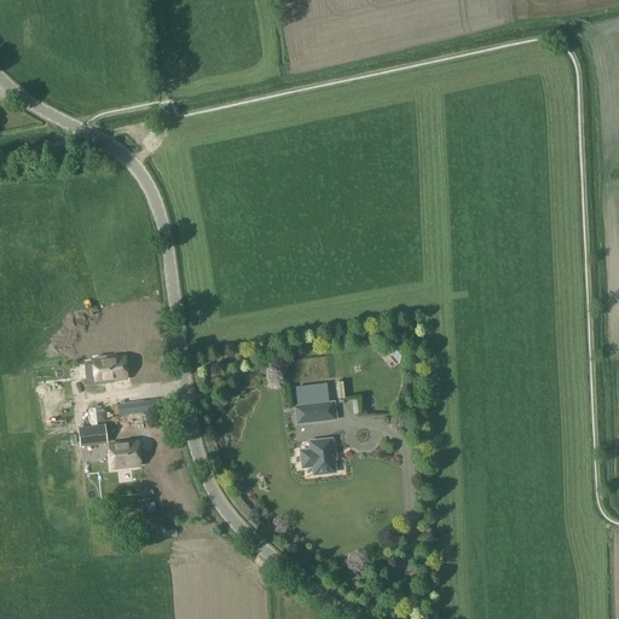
[(385,348),(399,365),(409,357),(394,340),(385,348)]
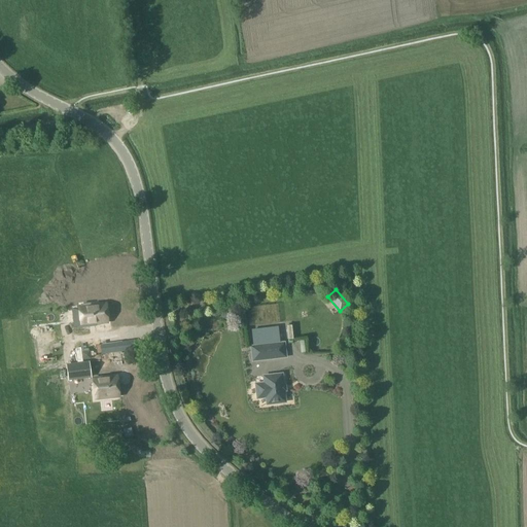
[(92,305),(85,306),(85,308),(83,308),(84,317),(79,317),(79,324),(92,322),(92,321),(106,320),(104,306),(92,307),(92,305)]
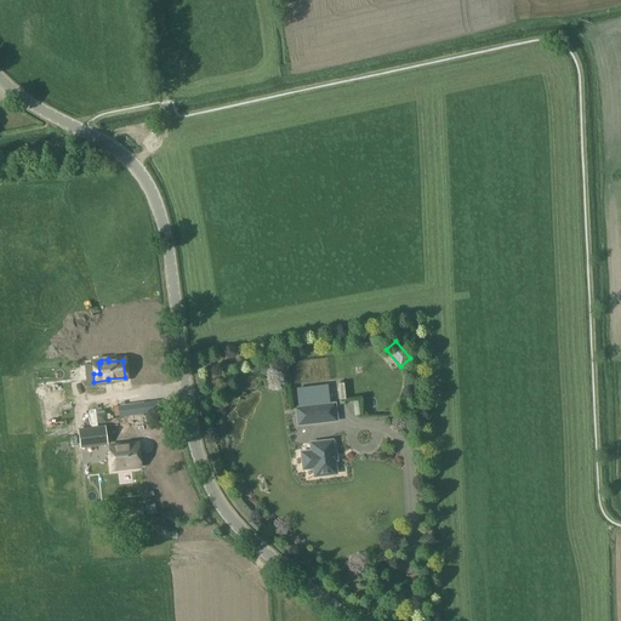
[(138,403),(118,406),(119,416),(119,417),(160,412),(158,400),(138,403)]
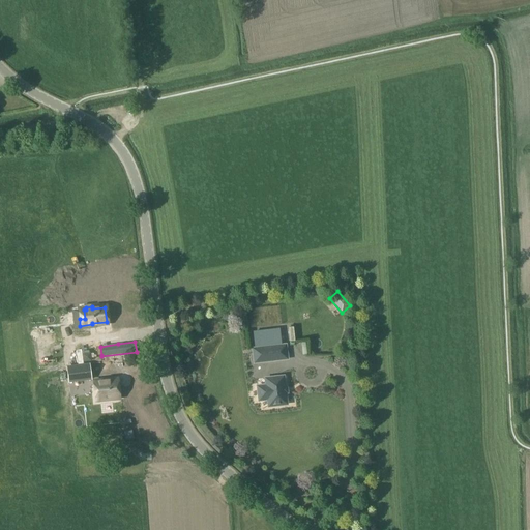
[(286,345),(253,349),(255,363),(287,359),(286,345)]
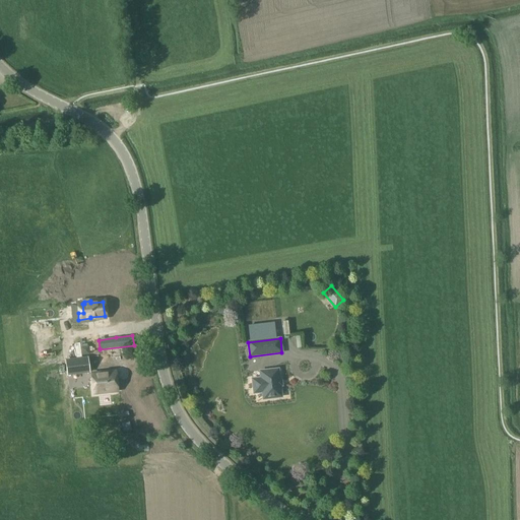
[(88,356),(65,360),(67,376),(90,373),(88,356)]
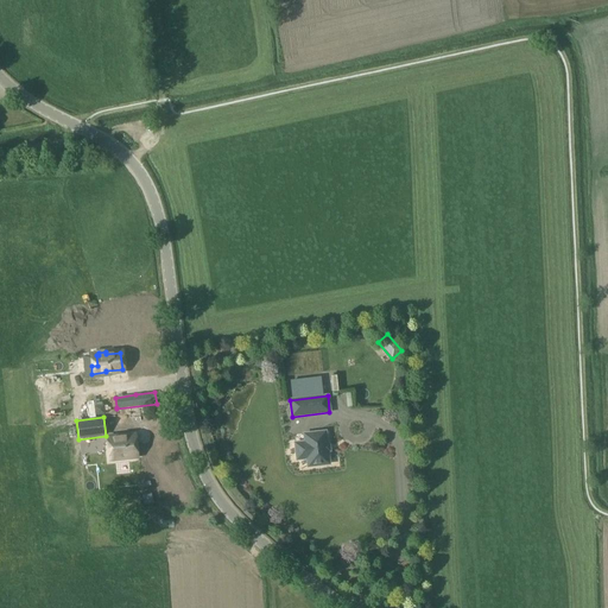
[(325,431),(304,435),(305,442),(295,443),(297,460),(306,458),(308,467),(329,464),(325,431)]
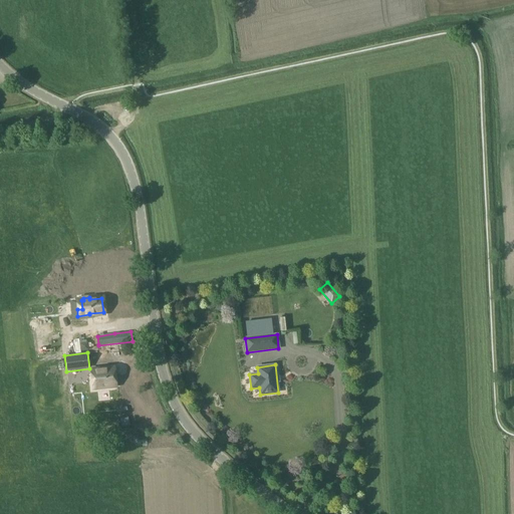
[(117,388),(115,367),(92,369),(94,390),(117,388)]
